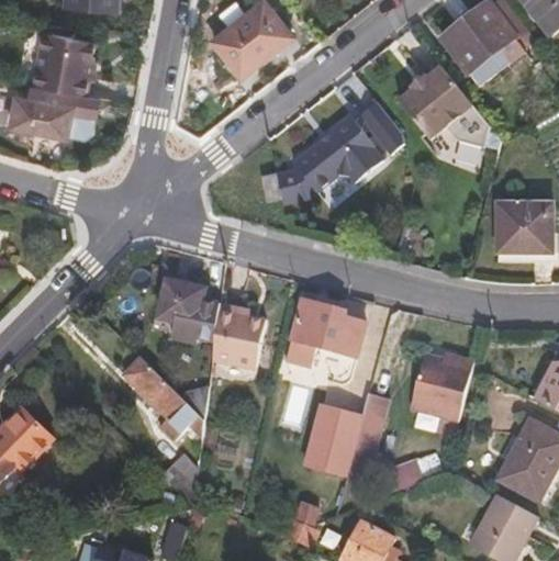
[(114,11),(115,0),(65,0),(65,6),(114,11)]
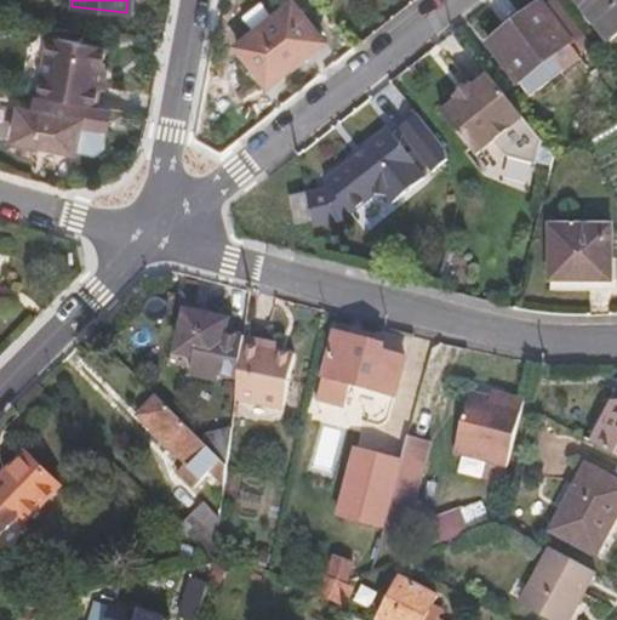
[(542,4),(491,43),(519,79),(555,53),(566,67),(583,55),(573,43),(586,33),(561,0),(552,0),(544,7),(542,4)]
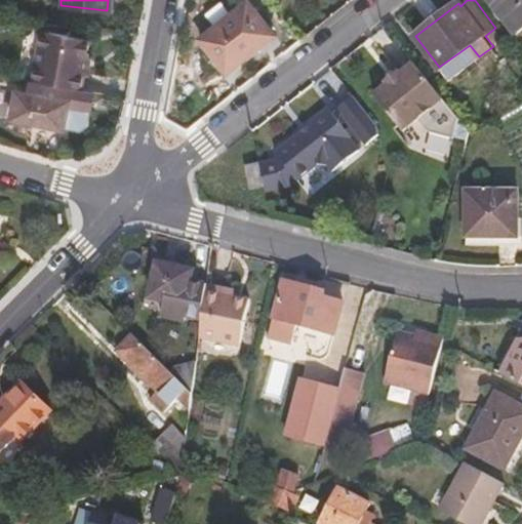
[(493,0),(516,29),(521,23),(521,0),(493,0)]
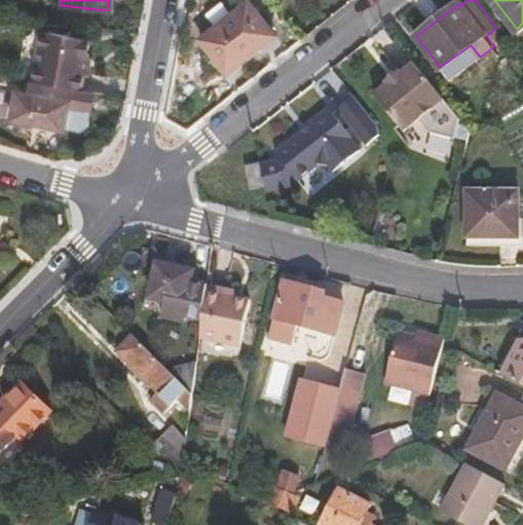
[(244,3),(196,42),(223,74),(253,50),(250,45),(265,32),(244,3)]
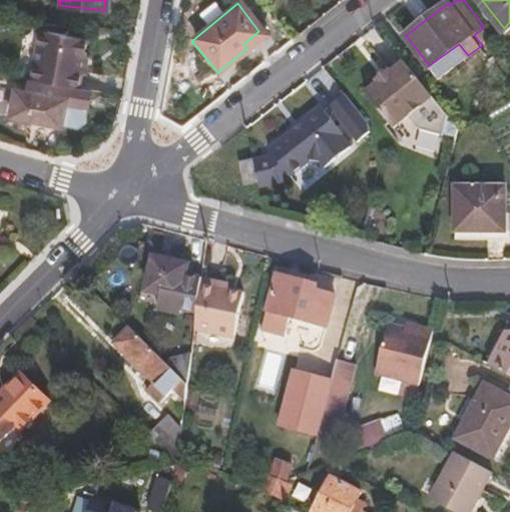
[(38,30),(30,79),(76,88),(85,38),(38,30)]
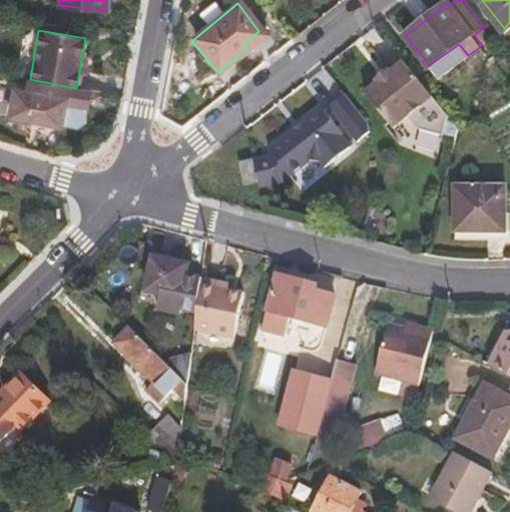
[(395,128),(434,97),(407,63),(394,73),(392,70),(378,80),(380,83),(367,92),(395,128)]
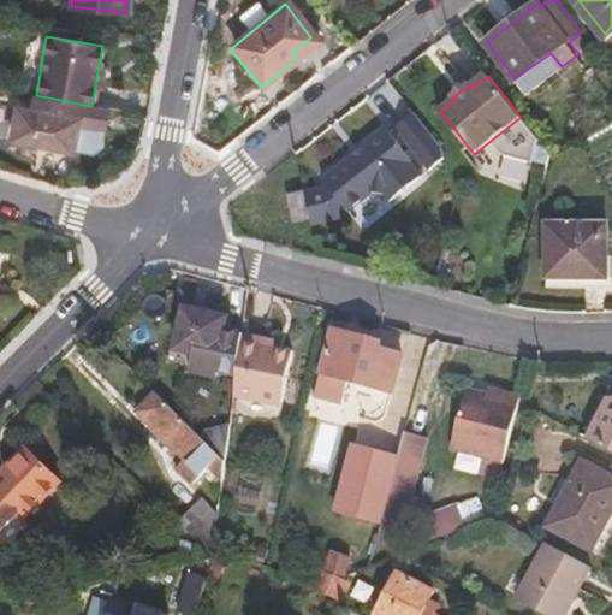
[(10,140),(71,152),(73,152),(90,148),(101,135),(107,108),(91,106),(36,95),(33,95),(30,110),(16,106),(10,140)]
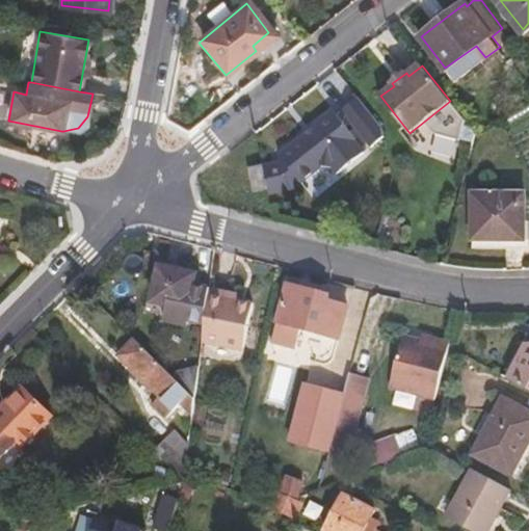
[(279,161),(262,164),(266,188),(267,192),(288,189),(298,180),(301,183),(322,166),(332,167),(336,174),(364,152),(332,109),(312,126),(315,129),(307,136),(305,134),(279,155),(282,159),(279,161)]
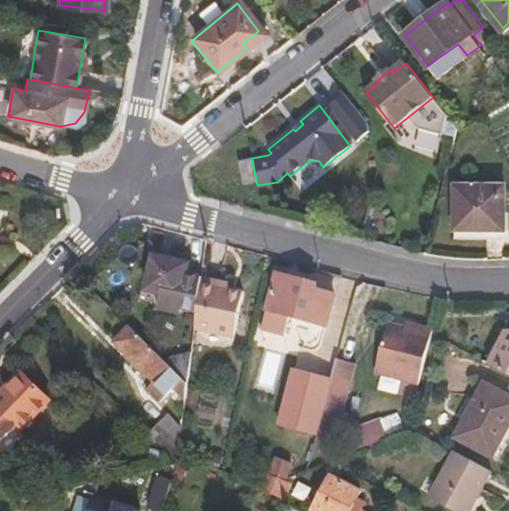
[(240,160),(243,182),(253,181),(249,158),(240,160)]
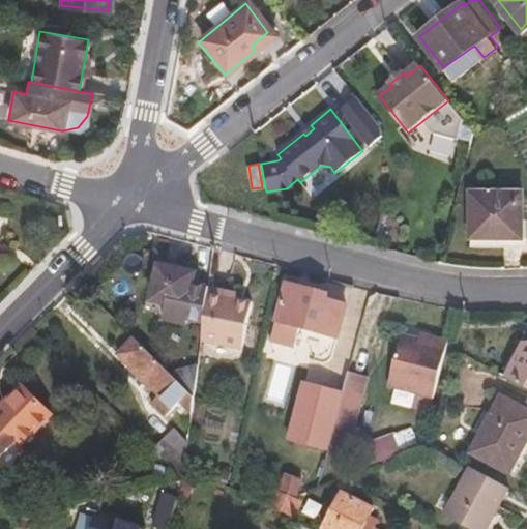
[(472,190),(470,244),(503,245),(504,237),(523,239),(525,194),(472,190)]
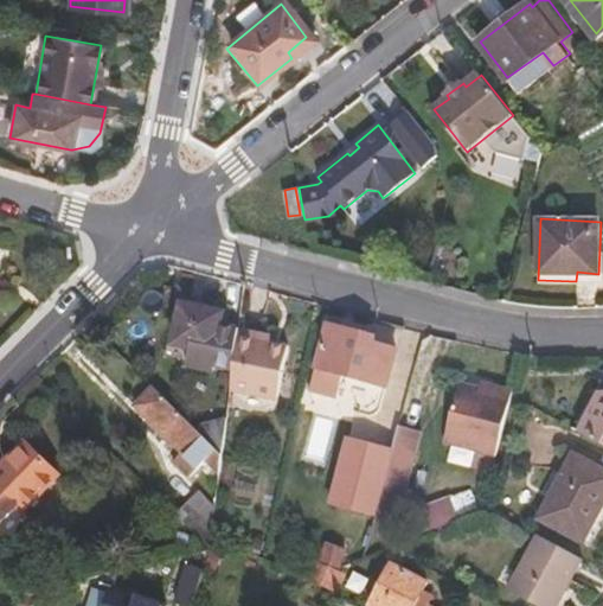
[(577,272),(576,281),(598,282),(598,274),(577,272)]
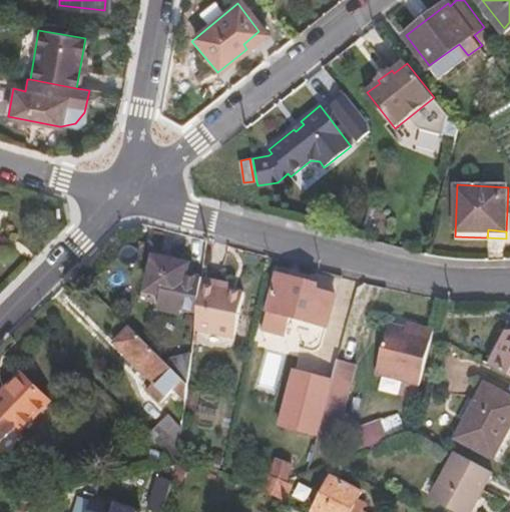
[(192,314),(198,278),(182,274),(185,264),(151,256),(143,289),(137,287),(134,298),(155,303),(155,308),(192,314)]
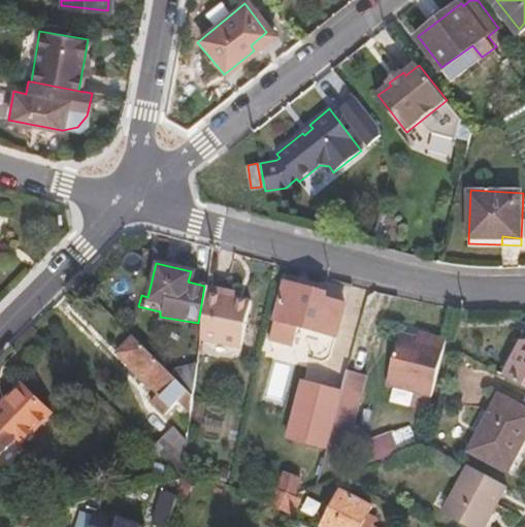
[(286,283),(273,321),(331,339),(341,307),(323,301),(327,289),(299,280),(297,287),(286,283)]
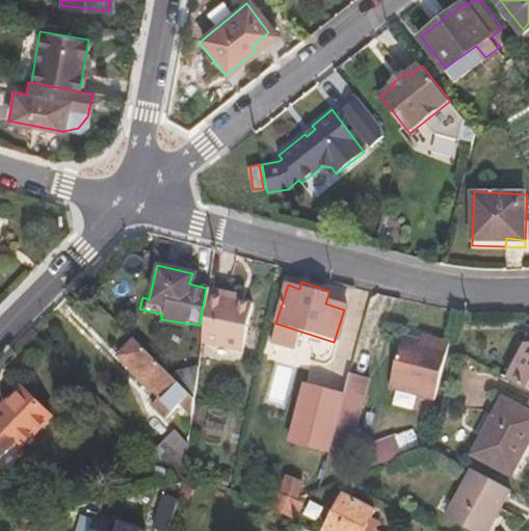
[(200,325),(200,341),(239,350),(249,306),(234,300),(225,298),(226,293),(206,288),(200,325)]
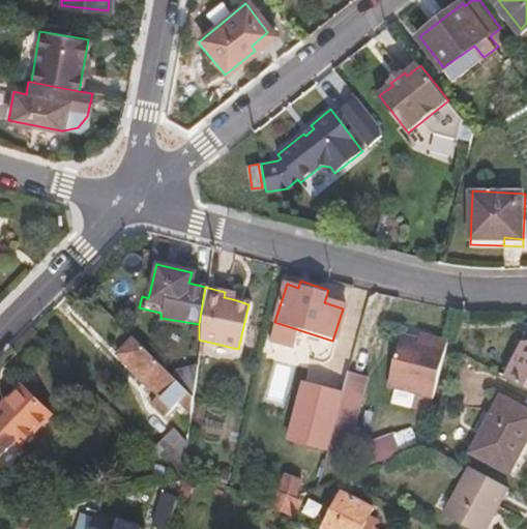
[(399,335),(383,386),(429,400),(444,344),(427,339),(425,343),(399,335)]
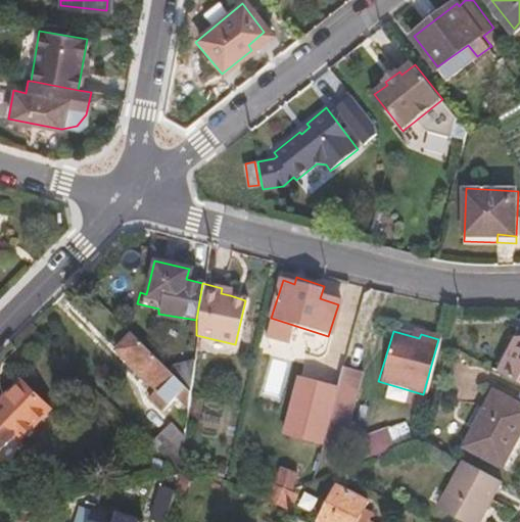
[(115,347),(159,390),(147,404),(157,414),(185,386),(168,369),(130,333),(115,347)]
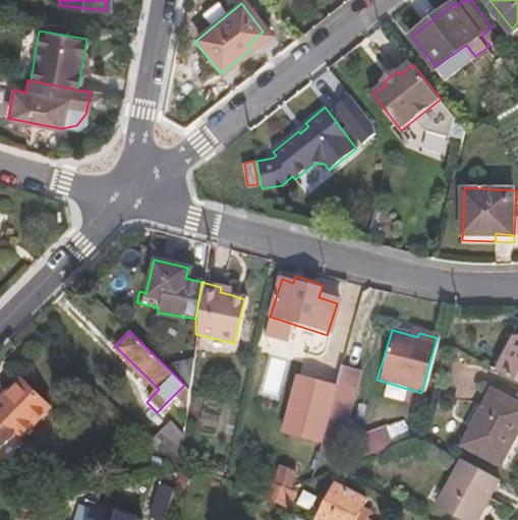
[(517,335),(516,336),(497,371),(517,382),(517,335)]
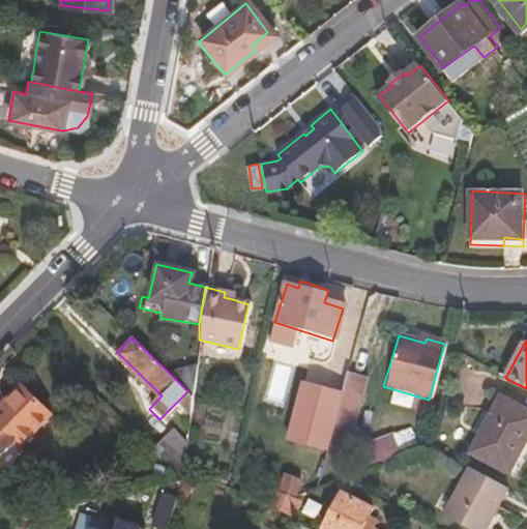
[(192,395),(196,362),(170,374),(187,391),(192,395)]
